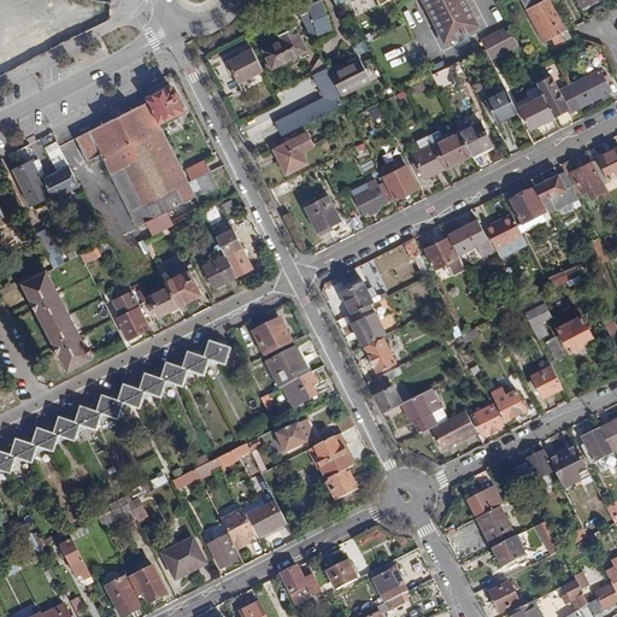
[(331,29),(322,0),(315,0),(297,10),(311,36),(331,29)]
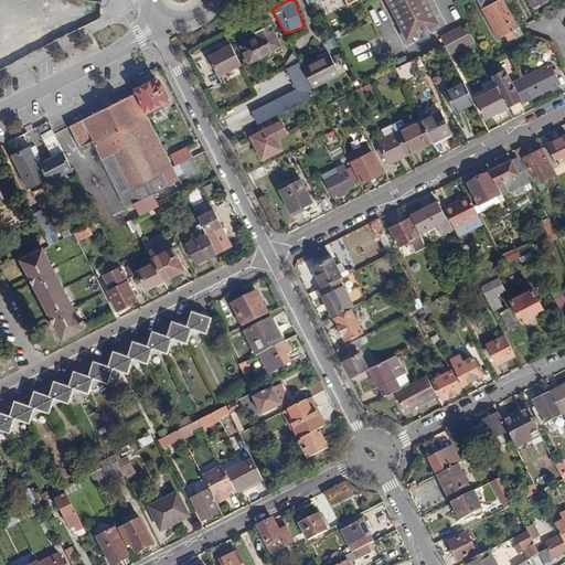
[(437,23),(426,0),(387,0),(407,39),(437,23)]
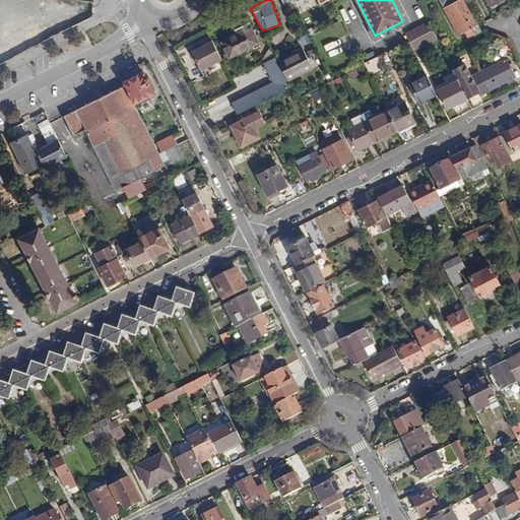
[(475,25),(461,0),(439,0),(458,35),(464,31),(467,37),(474,33),(471,27),(475,25)]
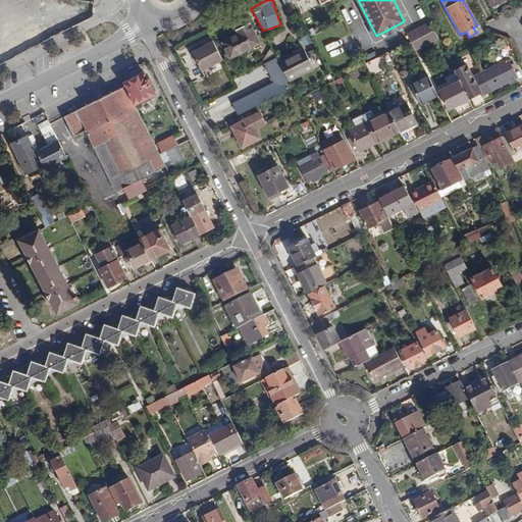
[(494,9),(506,3),(503,0),(492,6),(494,9)]
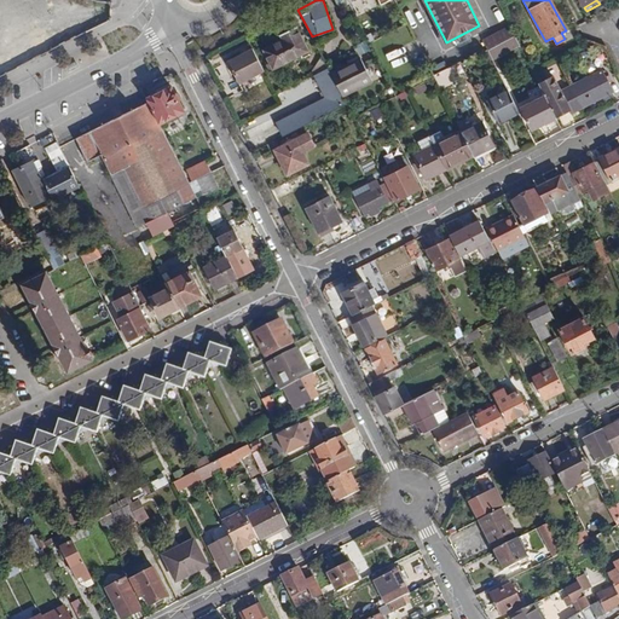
[(308,51),(296,27),(284,33),(287,39),(281,42),(265,50),(273,69),(308,51)]
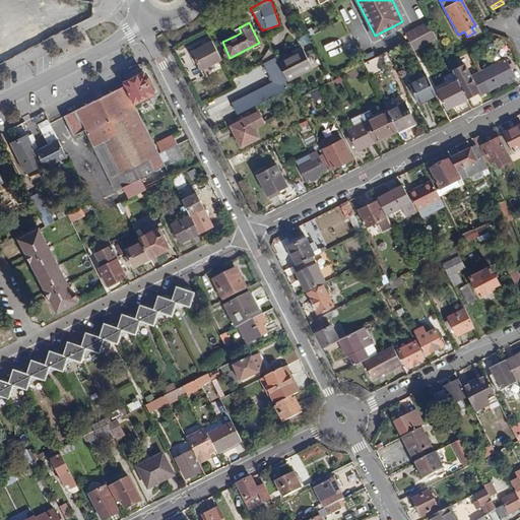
[(409,42),(433,30),(429,22),(405,35),(409,42)]
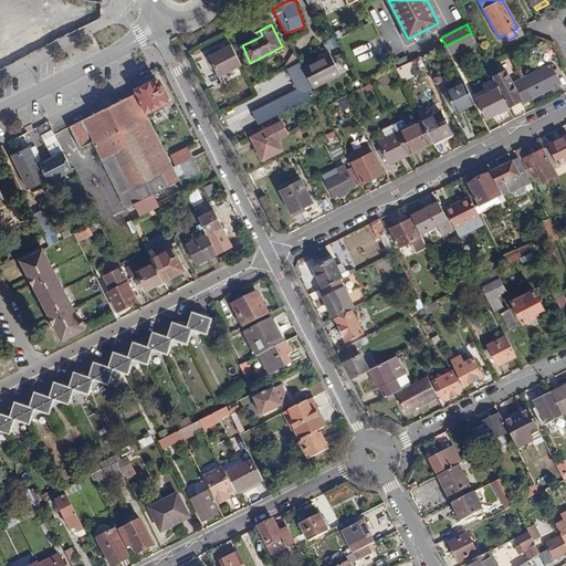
[(471,33),(446,45),(449,52),(457,49),(474,40),(471,33)]
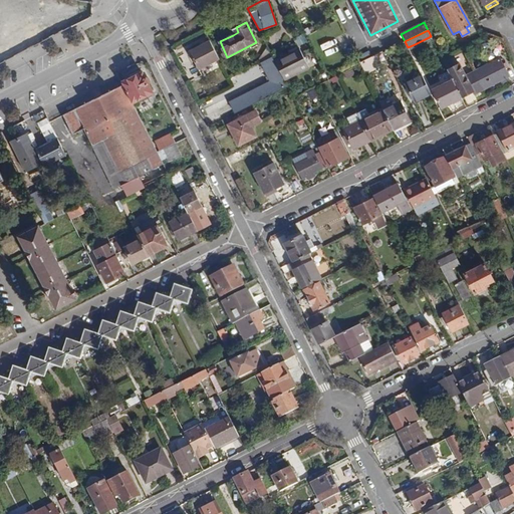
[(190,51),(200,69),(220,59),(211,41),(190,51)]
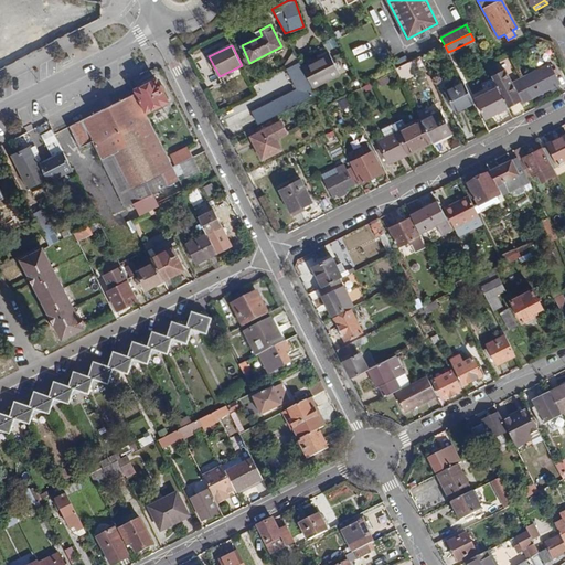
[(444,57),(449,54),(448,52),(445,45),(439,49),(444,57)]
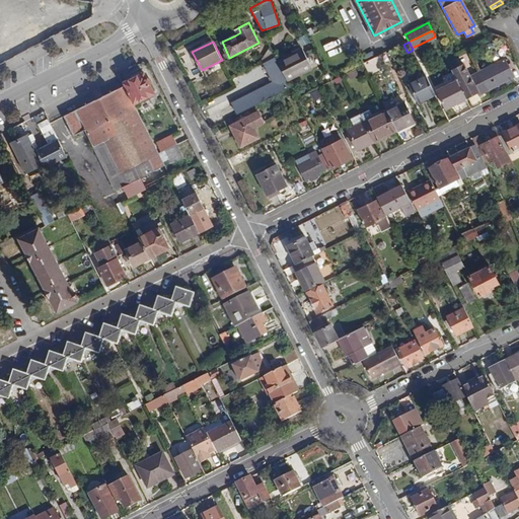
[(412,48),(413,50),(415,54),(421,51),(419,45),(412,48)]
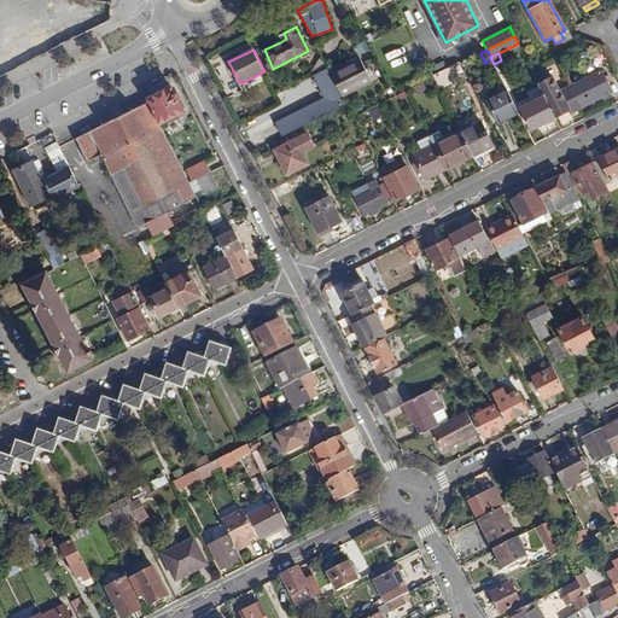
[(330,73),(342,97),(371,82),(360,58),(330,73)]
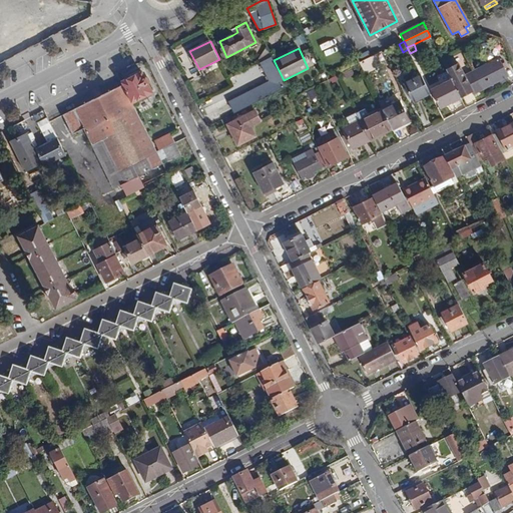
[(284,80),(274,60),(272,57),(261,62),(271,81),(229,101),(235,112),(287,86),(284,80)]
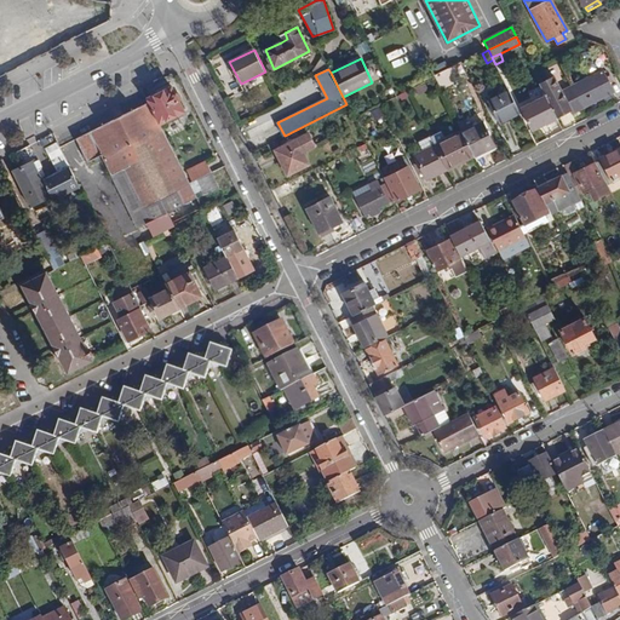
[(537,74),(546,96),(557,116),(570,110),(572,113),(613,91),(602,70),(561,92),(554,76),(546,80),(543,72),(537,74)]
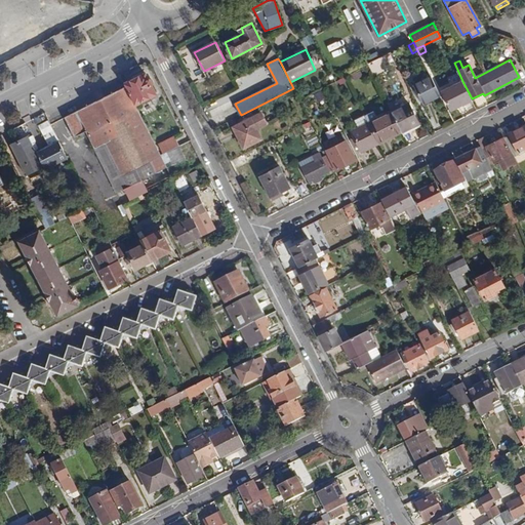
[(355,76),(370,69),(368,66),(354,73),(355,76)]
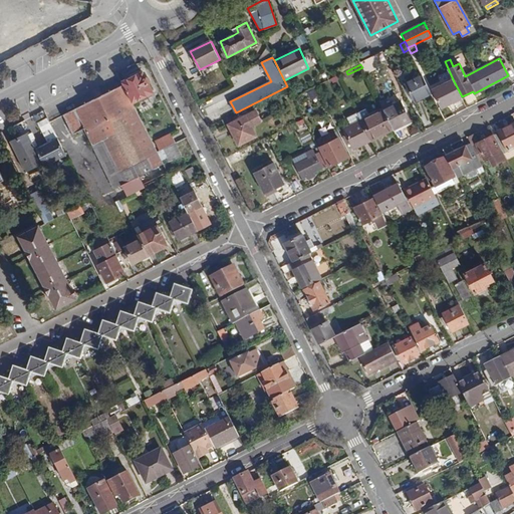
[(123,83),(133,102),(153,93),(143,71),(122,81),(123,83)]
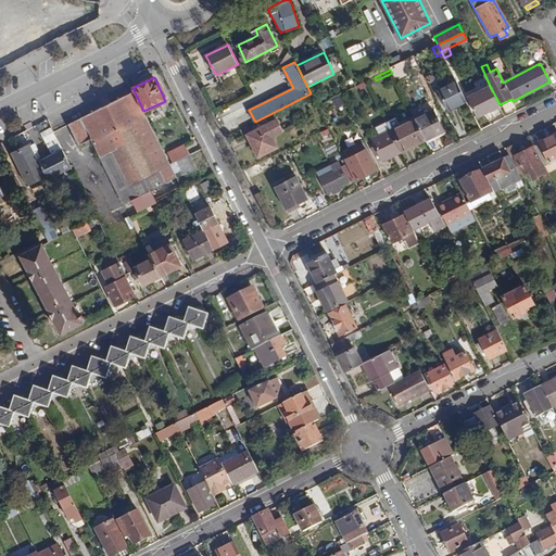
[(464,101),(453,81),(440,89),(450,108),(464,101)]
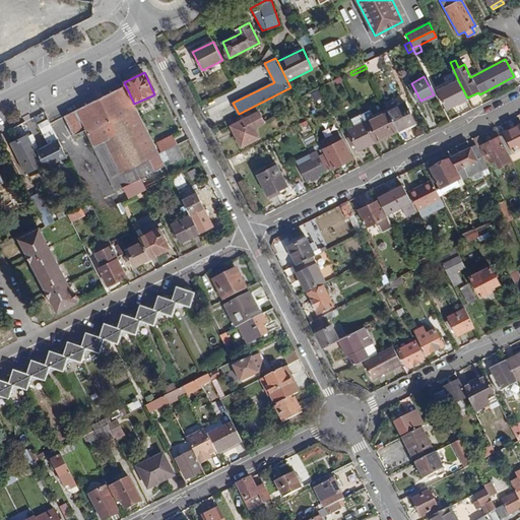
[(467,98),(458,80),(438,90),(446,109),(467,98)]
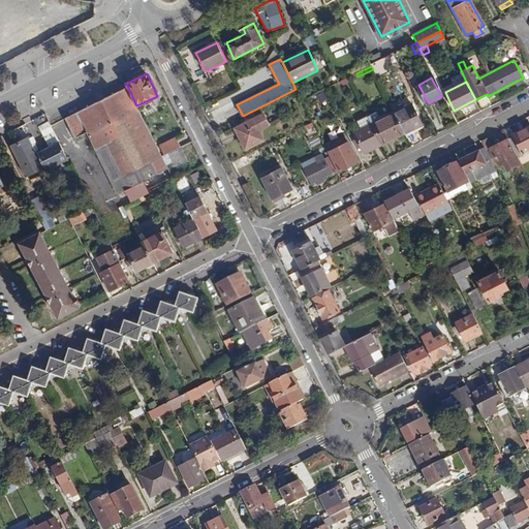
[(136,105),(127,86),(64,118),(74,137),(86,132),(117,194),(126,190),(143,182),(168,168),(162,156),(136,105)]
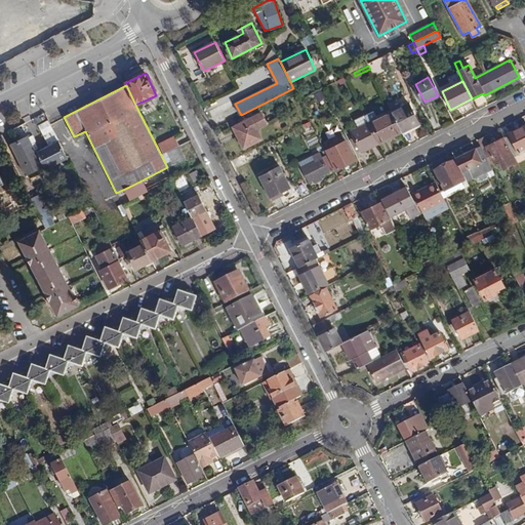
[(323,89),(314,93),(317,102),(327,97),(323,89)]
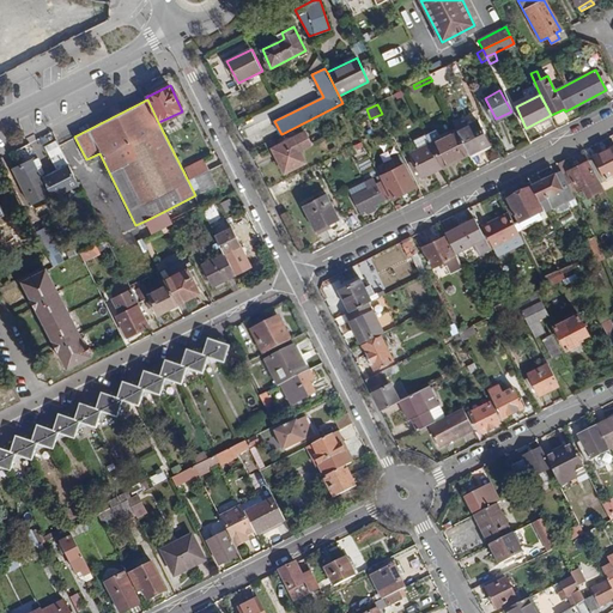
[(457,131),(469,153),(469,155),(490,145),(477,121),(457,131)]
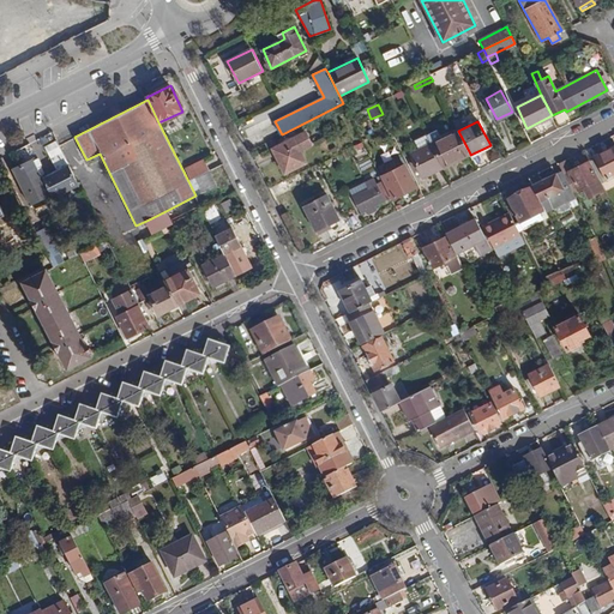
[(443,167),(470,154),(458,131),(431,144),(443,167)]
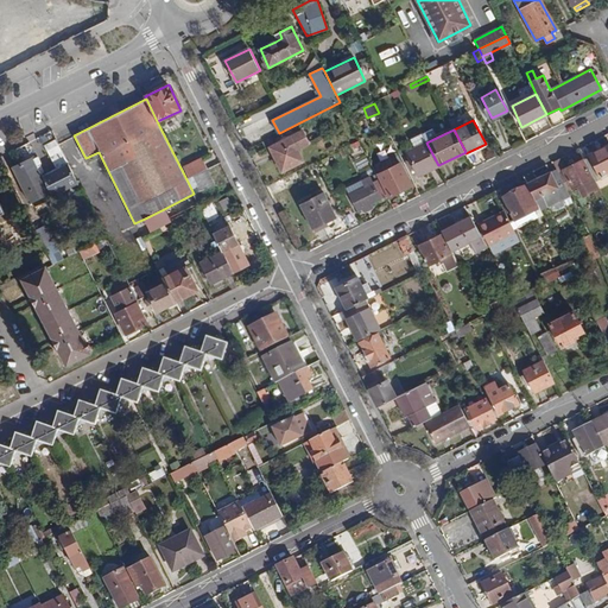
[(306,145),(301,132),(267,149),(280,175),(302,164),(295,150),(306,145)]
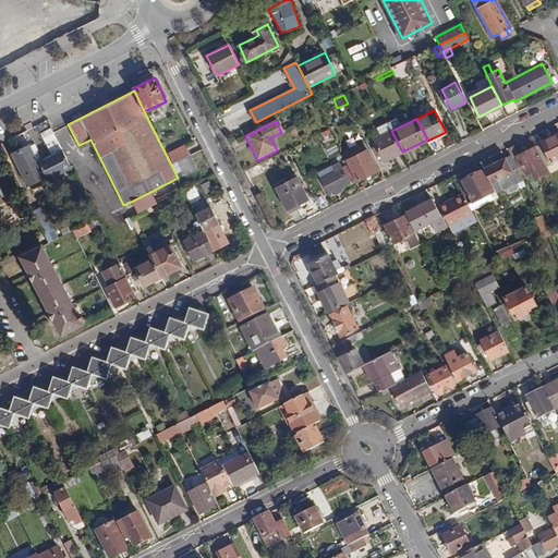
[(388,123),(377,129),(380,136),(391,131),(388,123)]
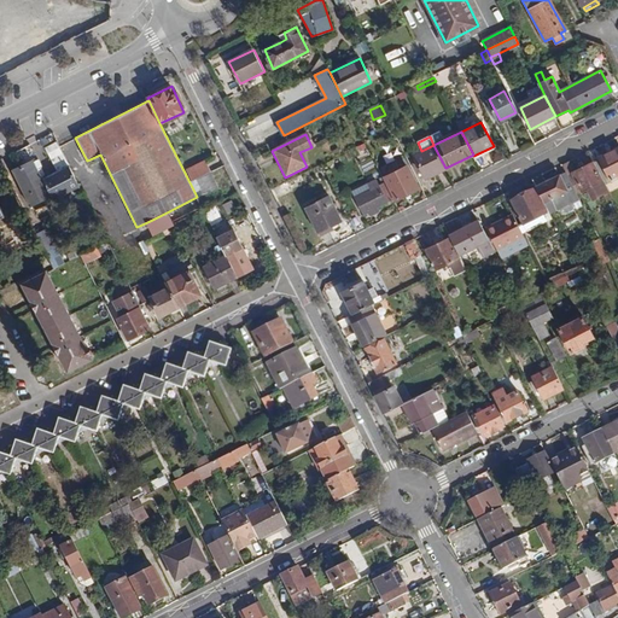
[(425,178),(445,168),(433,145),(421,151),(413,155),(425,178)]
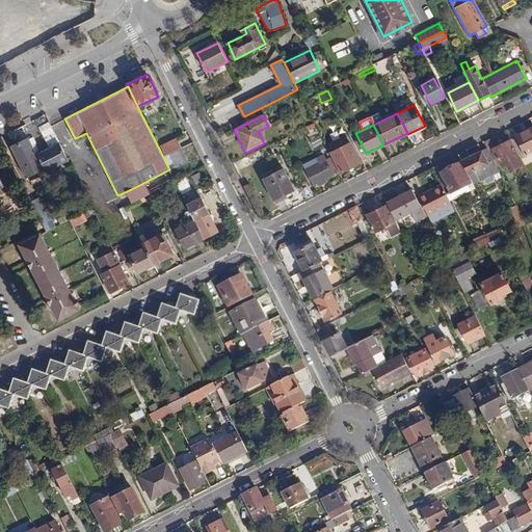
[(509,137),(510,139),(519,156),(525,154),(531,150),(531,127),(515,135),(509,137)]
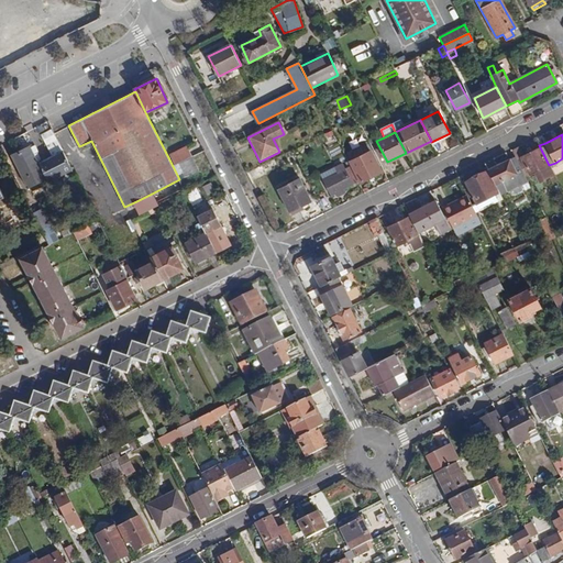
[(40,163),(31,145),(11,155),(28,188),(48,178),(50,180),(73,169),(64,152),(40,163)]
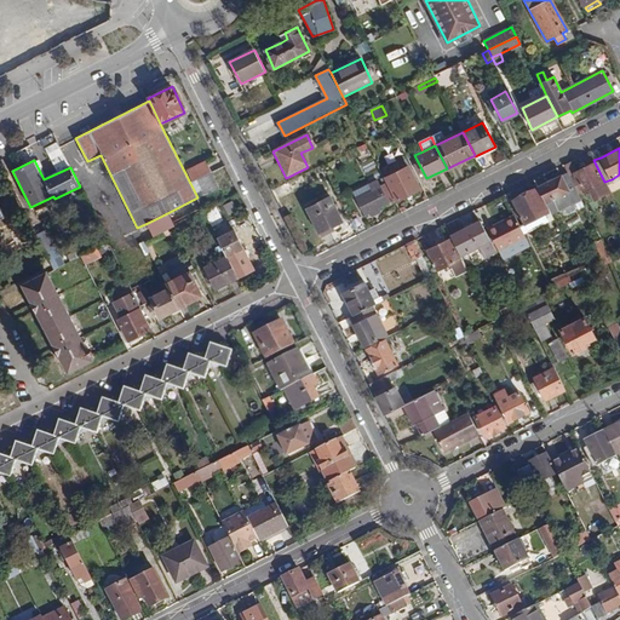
[(573,173),(578,171),(573,160),(563,165),(568,173),(569,176),(573,173)]
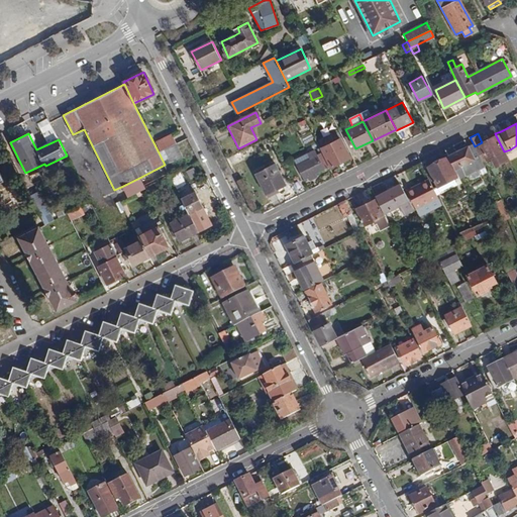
[(156,142),(161,152),(177,143),(173,134),(156,142)]
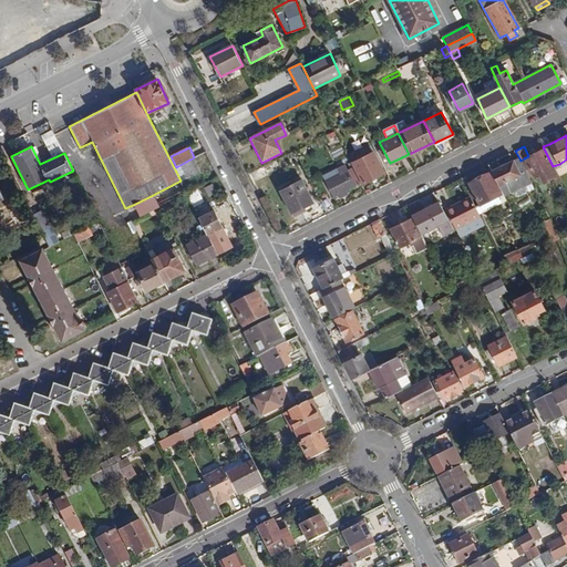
[(367,156),(363,148),(356,152),(360,160),(367,156)]
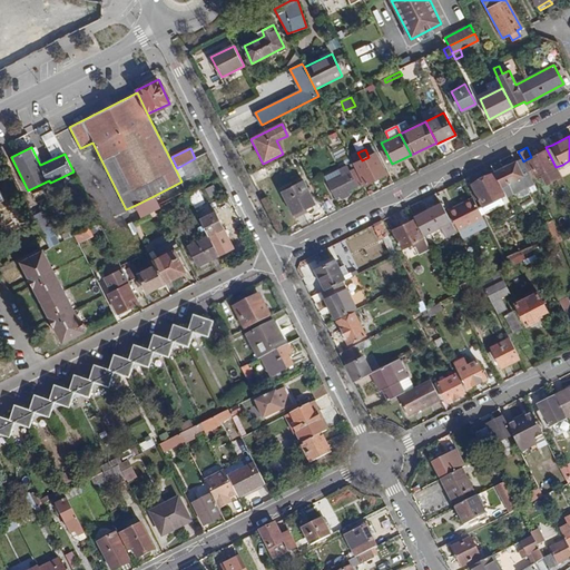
[(561,176),(556,167),(547,149),(531,157),(527,159),(537,177),(541,175),(546,183),(561,176)]
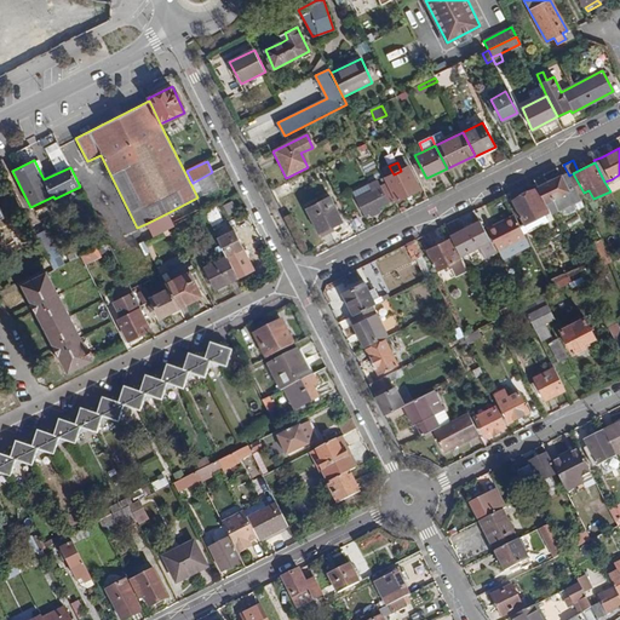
[(419,189),(408,167),(401,171),(394,174),(386,178),(397,200),(419,189)]
